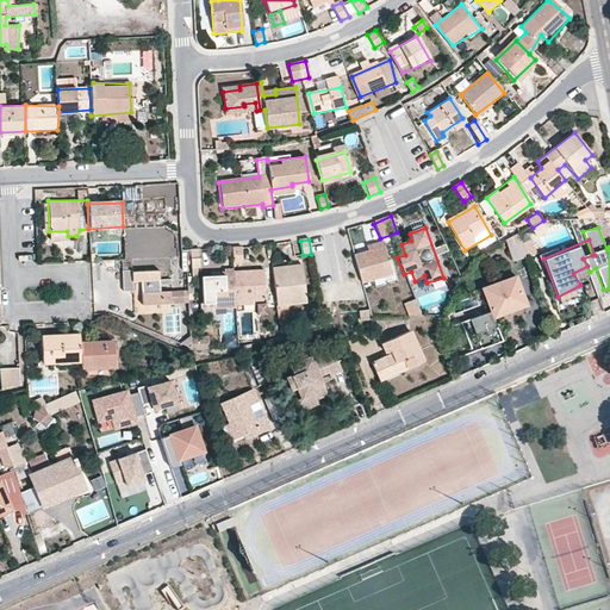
[(523,241),(509,248),(515,260),(529,253),(523,241)]
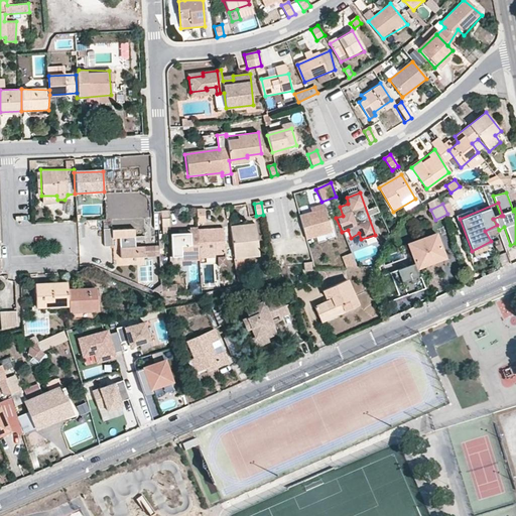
[(205,209),(196,211),(197,222),(206,223),(205,209)]
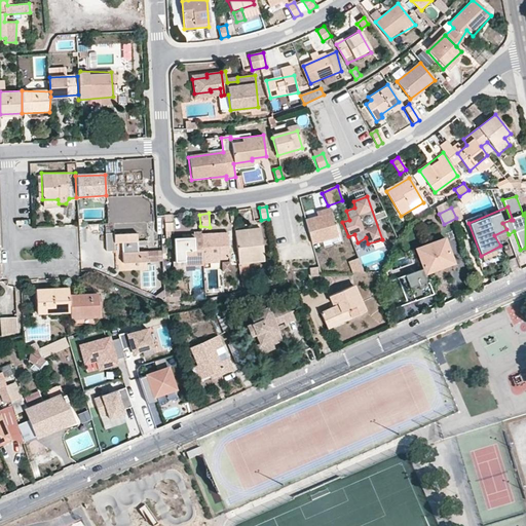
[(173,215),(163,215),(164,229),(173,230),(173,215)]
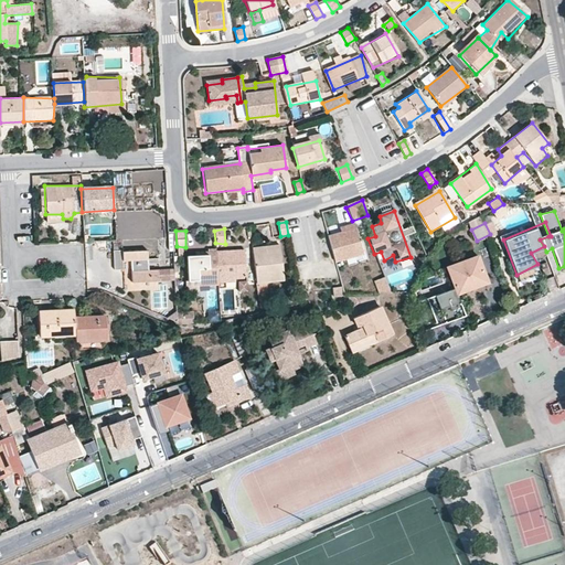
[(355,231),(330,238),(336,265),(365,256),(355,231)]
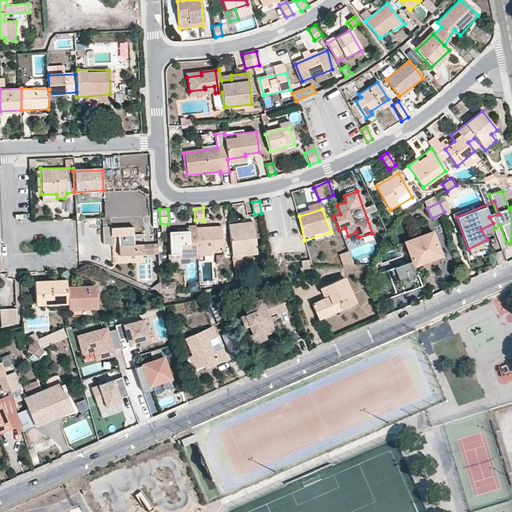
[(110,220),(102,220),(103,244),(111,243),(111,236),(118,236),(119,255),(143,254),(142,244),(134,244),(134,239),(142,238),(142,233),(133,234),(133,227),(111,228),(110,220)]
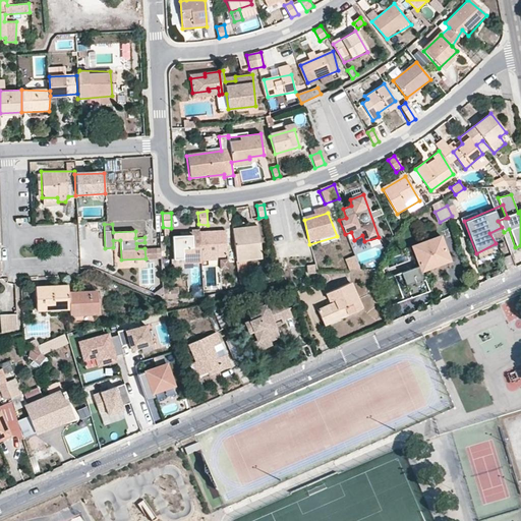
[(256,227),(232,230),(236,261),(258,257),(256,227)]
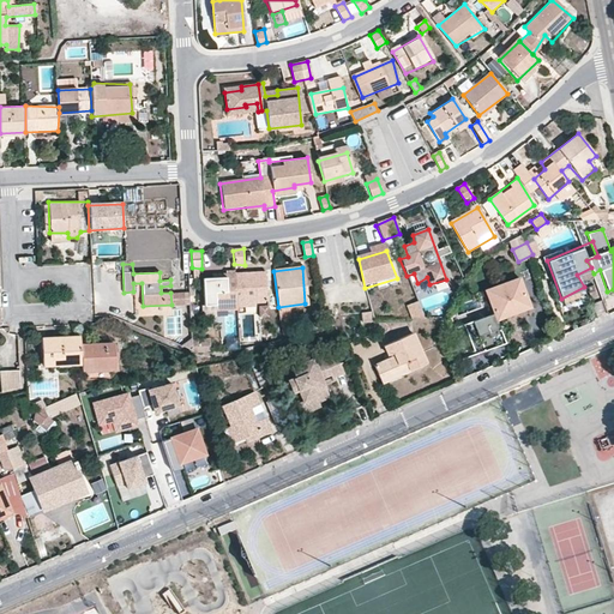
[(226,274),(224,278),(203,281),(204,309),(268,307),(265,271),(226,274)]
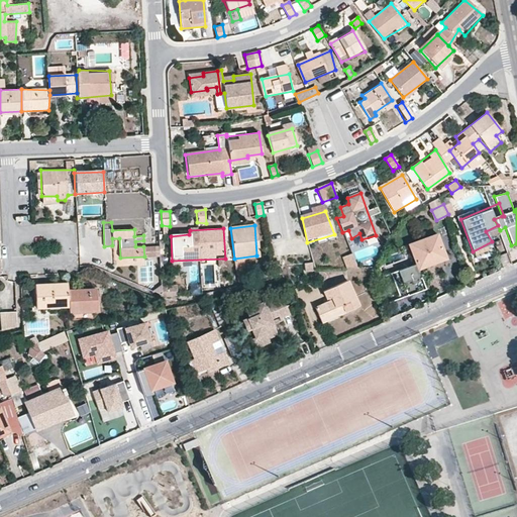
[(437,234),(408,244),(415,265),(417,270),(445,260),(437,234)]
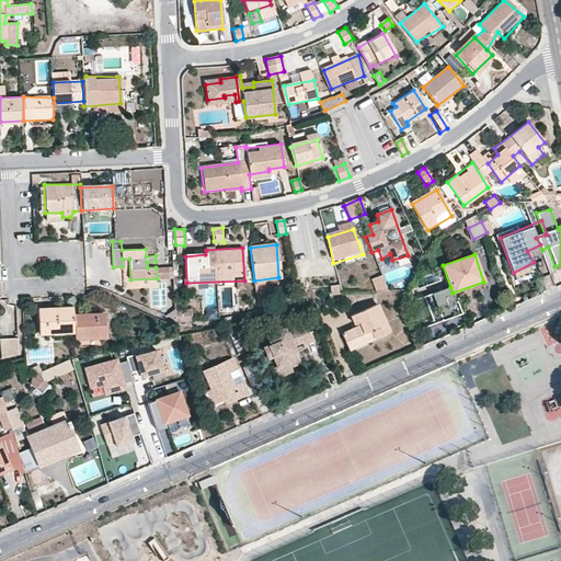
[(386,292),(380,275),(369,279),(374,292),(386,292)]
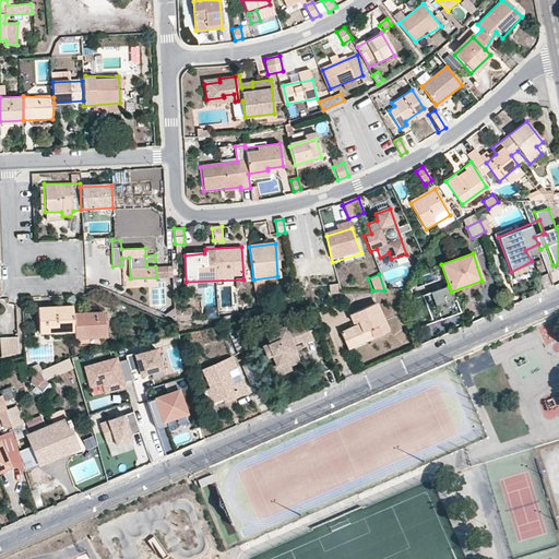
[(449,286),(435,290),(429,294),(441,321),(456,313),(451,292),(449,286)]
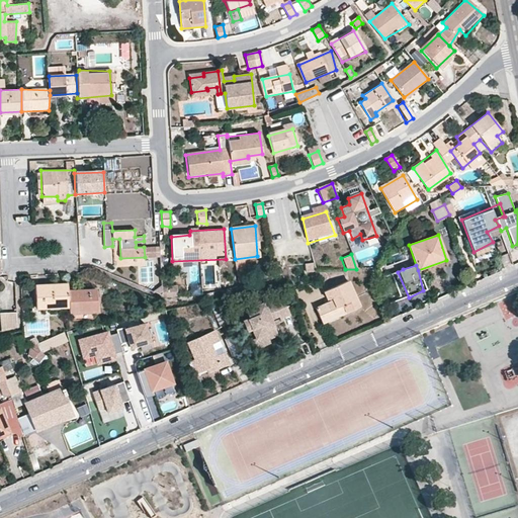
[(348,281),(324,291),(328,299),(332,297),(333,300),(316,309),(321,319),(338,312),(340,316),(359,307),(348,281)]
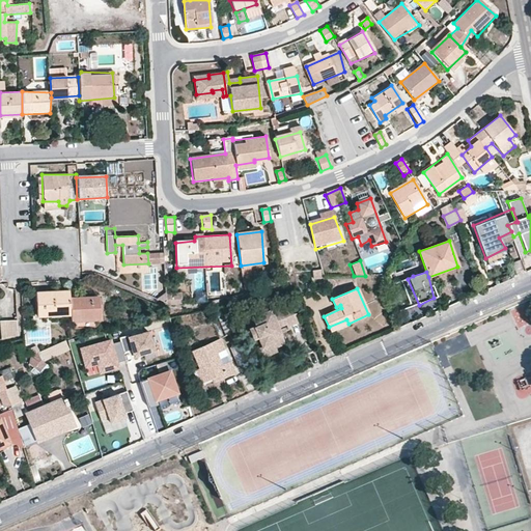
[(68,290),(35,292),(36,315),(70,314),(70,299),(68,290)]
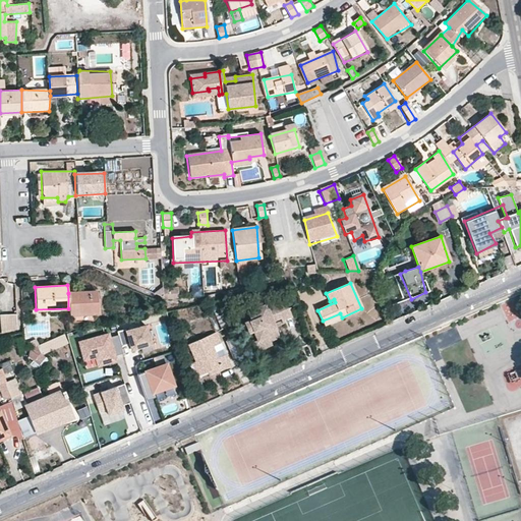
[(96,291),(68,293),(68,308),(69,313),(97,312),(96,291)]
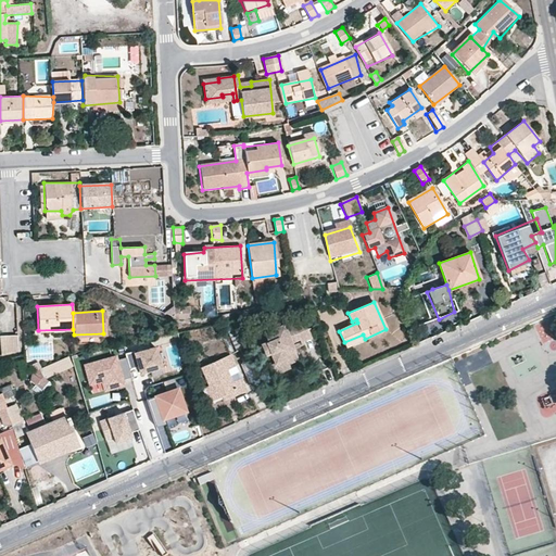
[(282,326),(263,333),(266,342),(260,344),(264,356),(269,354),(274,364),(283,361),(286,365),(297,361),(291,348),(289,349),(287,343),(298,339),(300,342),(311,338),(303,320),(283,328),(282,326)]
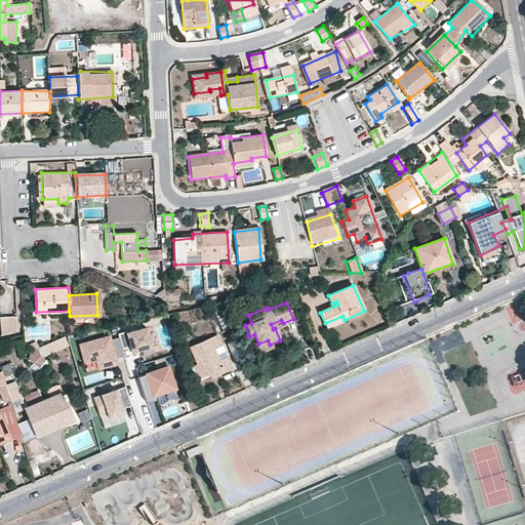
[(0,321),(2,335),(18,332),(16,315),(0,316),(0,321)]
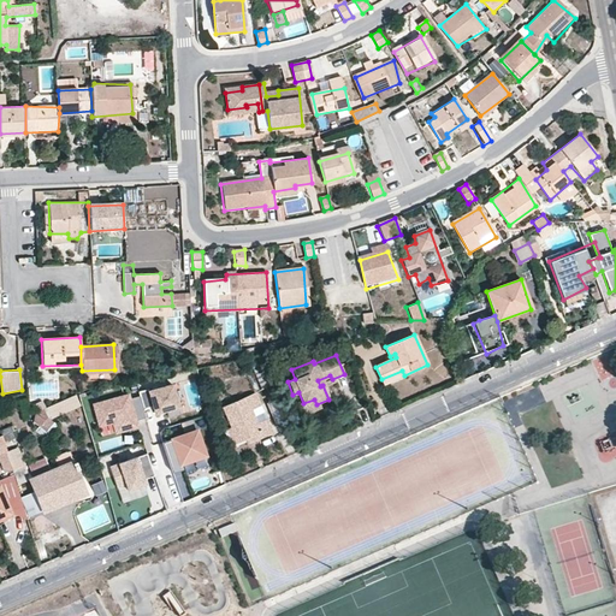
[(177,383),(149,388),(155,414),(182,408),(177,383)]
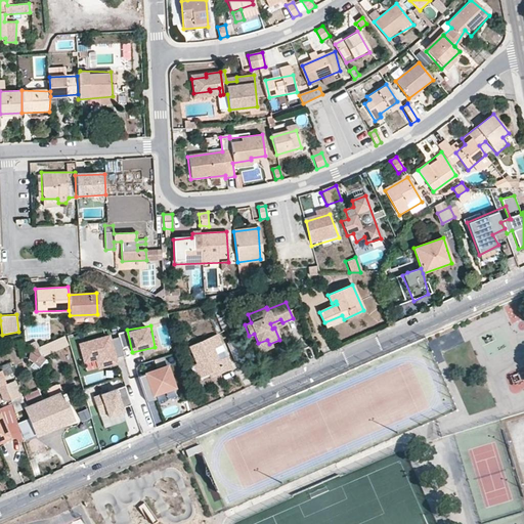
[(108,335),(78,343),(83,362),(97,358),(100,366),(116,362),(115,357),(123,354),(118,336),(110,339),(108,335)]
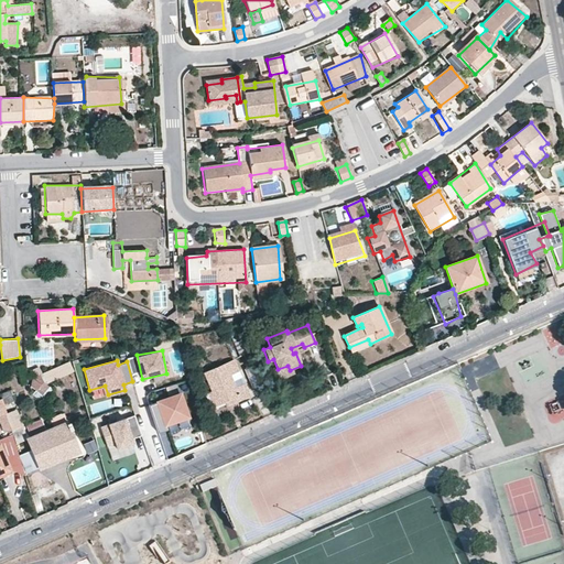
[(234,361),(205,375),(212,391),(205,394),(210,408),(224,401),(226,405),(249,394),(243,383),(236,387),(231,375),(238,371),(234,361)]
